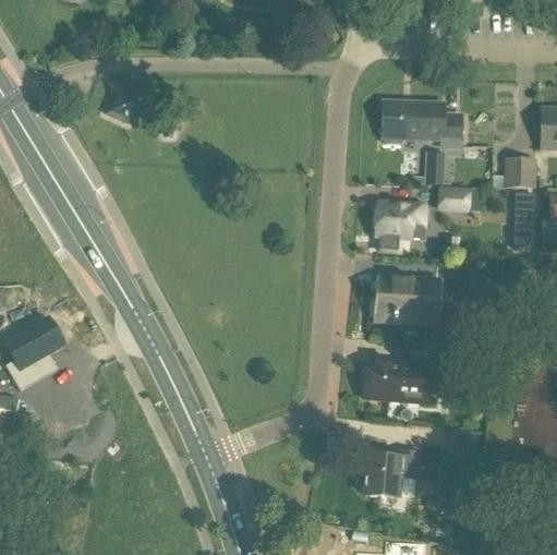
[(113,91),(104,112),(126,122),(135,100),(113,91)]
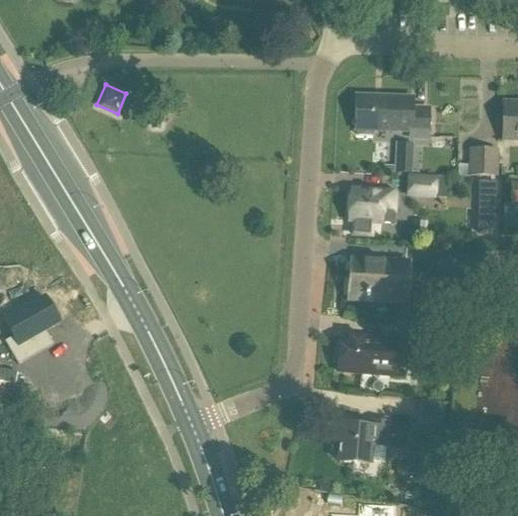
[(412,98),(356,95),(355,129),(410,131),(410,136),(427,137),(428,108),(412,107),(412,98)]
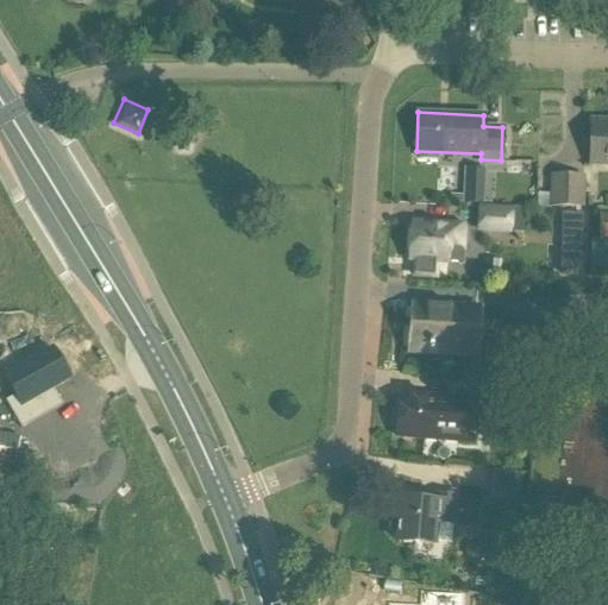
[(607,163),(607,118),(591,119),(590,163),(607,163)]
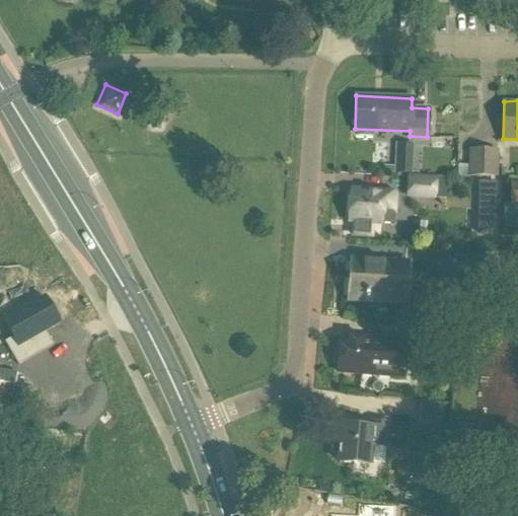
[(393,171),(400,171),(412,172),(413,142),(394,141),(393,171)]
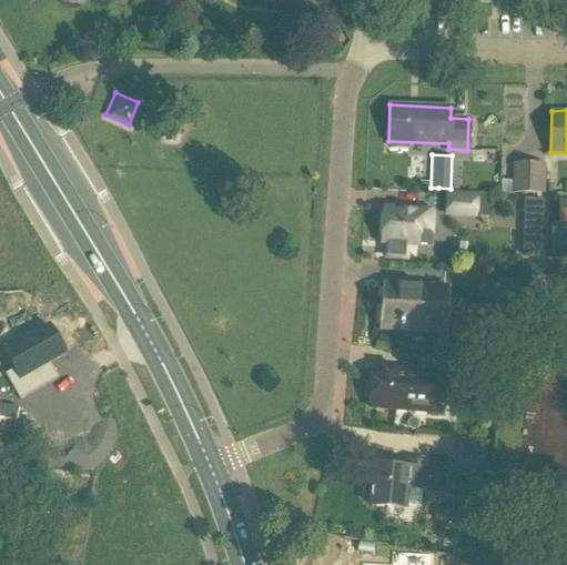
[(513,164),(512,185),(538,187),(539,165),(513,164)]
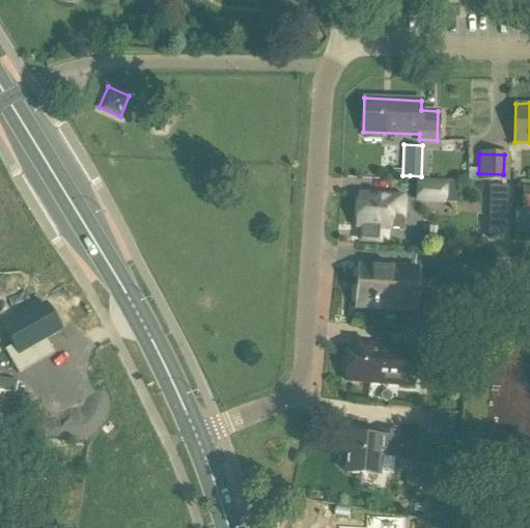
[(443,199),(444,182),(418,181),(417,197),(443,199)]
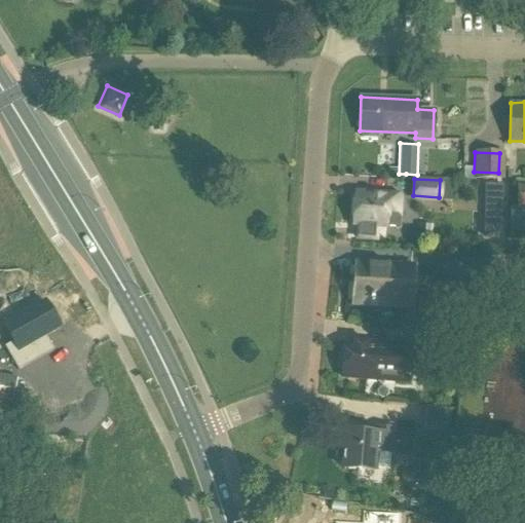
[(483,196),(501,196),(501,183),(484,183),(483,196)]
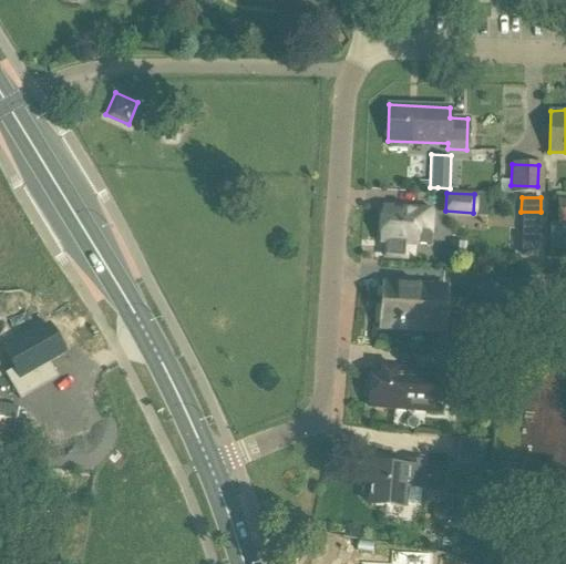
[(431,212),(382,207),(380,242),(415,244),(417,232),(430,233),(431,212)]
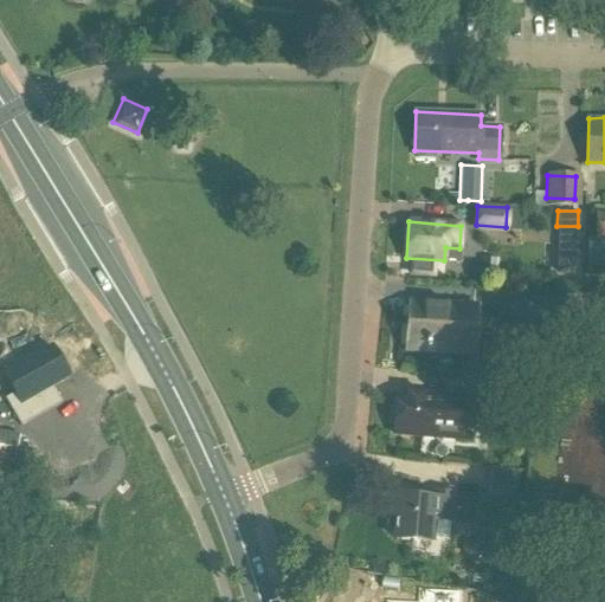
[(411,303),(407,348),(475,353),(477,308),(411,303)]
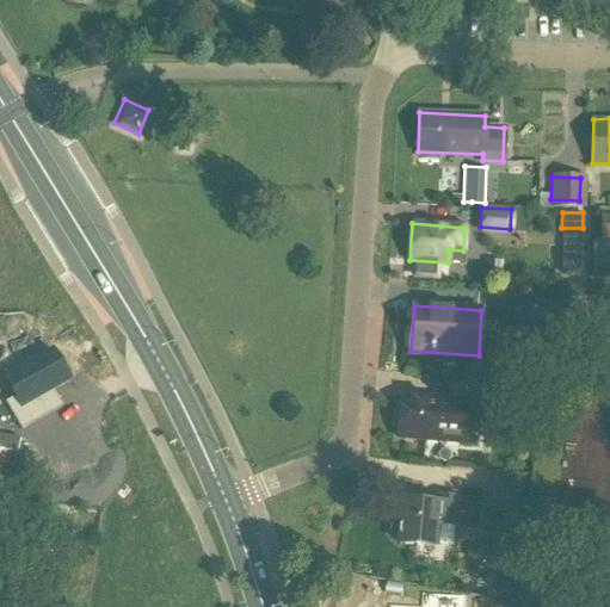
[(50,347),(2,373),(14,395),(5,401),(20,428),(61,404),(53,389),(68,379),(55,355),(50,347)]
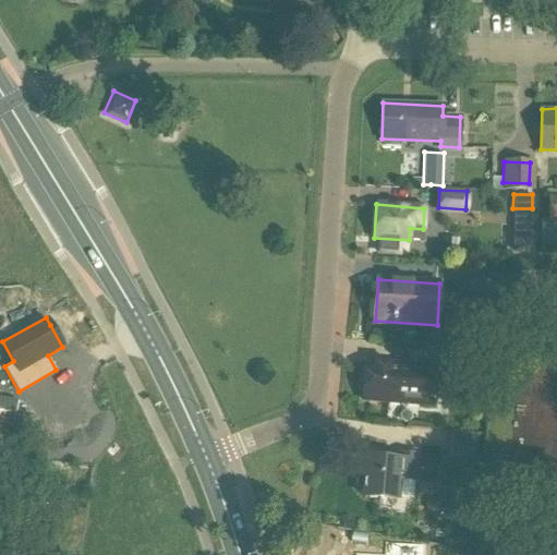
[(483,352),(456,350),(453,370),(482,373),(483,352)]
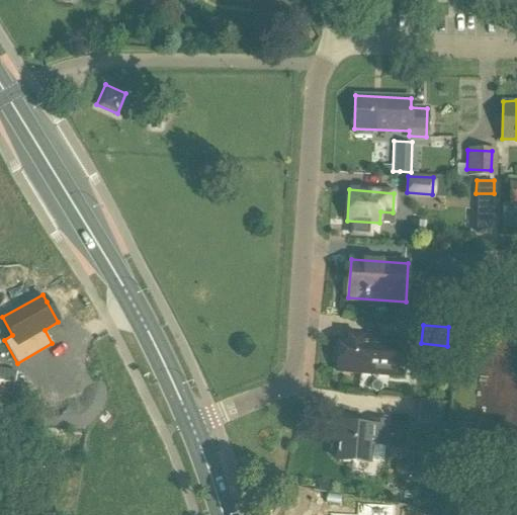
[(339,342),(339,347),(332,347),(331,362),(338,362),(337,370),(399,375),(400,368),(403,369),(405,347),(402,346),(402,341),(347,336),(346,343),(339,342)]
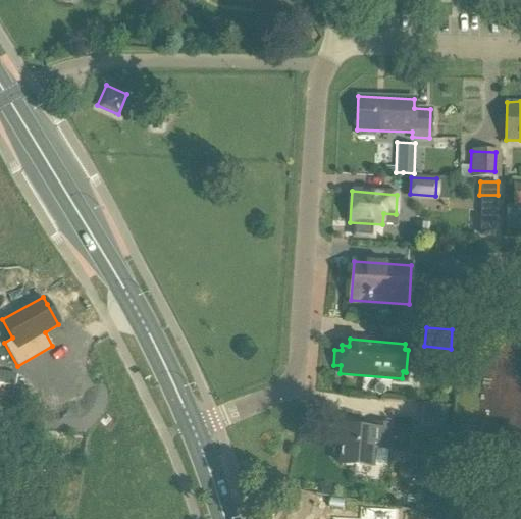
[(373,424),(373,429),(343,426),(342,445),(336,446),(333,449),(332,455),(335,459),(341,461),(340,464),(371,466),(372,448),(387,449),(389,425),(373,424)]
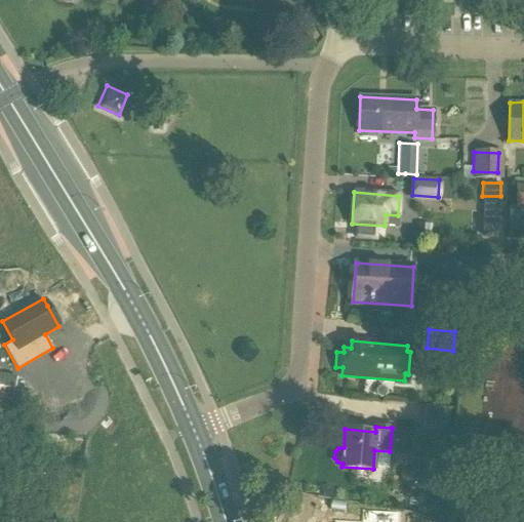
[(361,520),(334,518),(333,521),(397,521),(399,510),(362,508),(361,520)]
